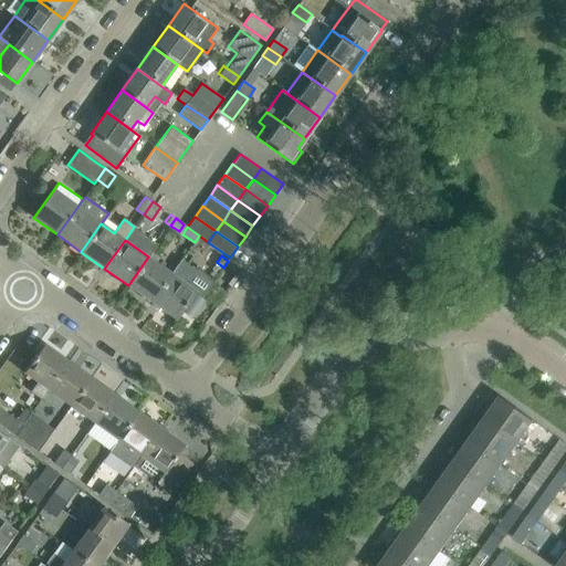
[(152,302),(171,273),(148,257),(128,285),(152,302)]
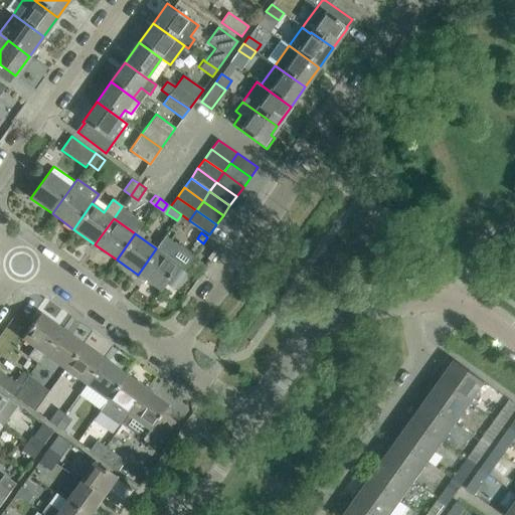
[(194,256),(178,244),(165,235),(156,248),(138,275),(159,291),(177,266),(184,271),(194,256)]
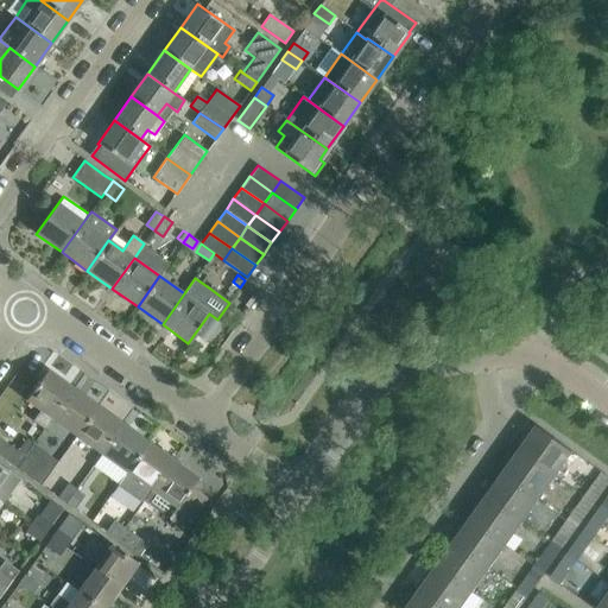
[(51,417),(73,388),(48,369),(26,399),(40,410),(32,420),(43,429),(51,417)]
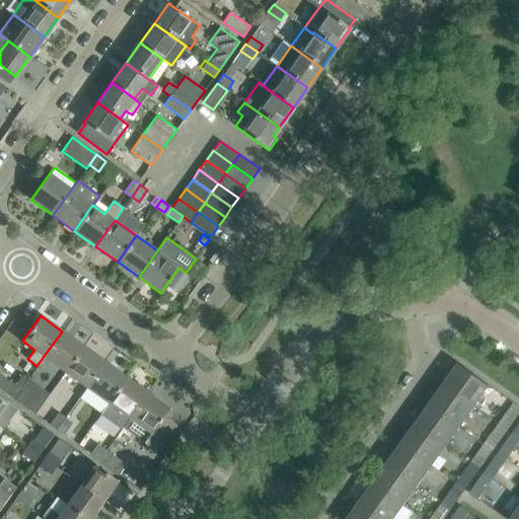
[(65,372),(83,347),(62,331),(44,356),(65,372)]
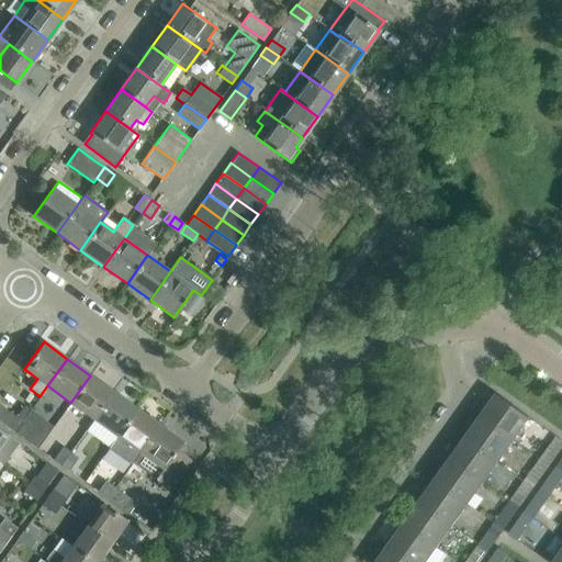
[(93,419),(113,392),(90,375),(70,403),(93,419)]
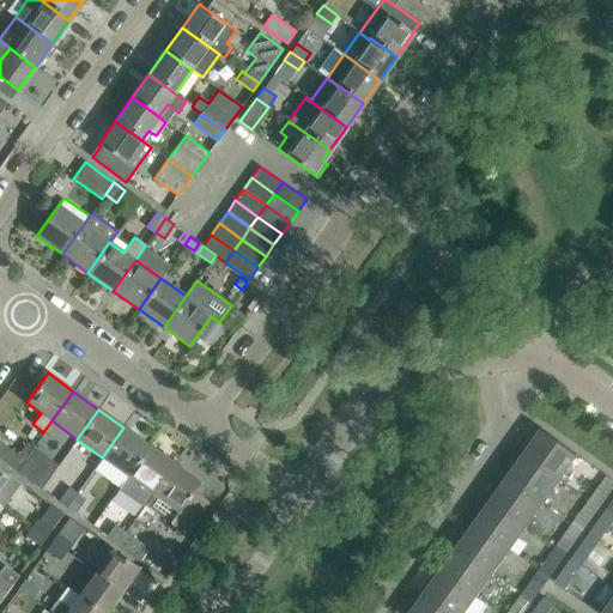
[(128,475),(150,445),(123,428),(102,457),(128,475)]
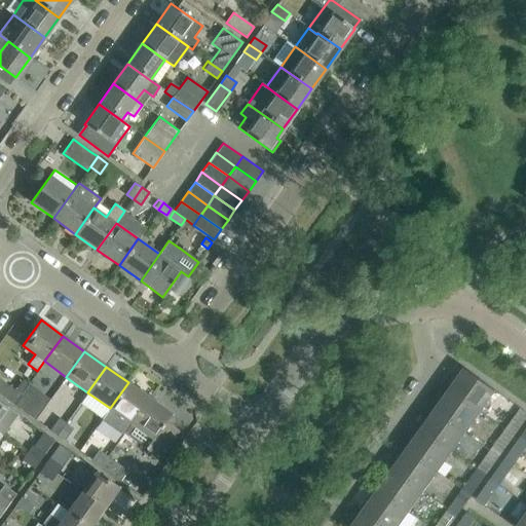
[(496,390),(465,368),(451,388),(482,410),(496,390)]
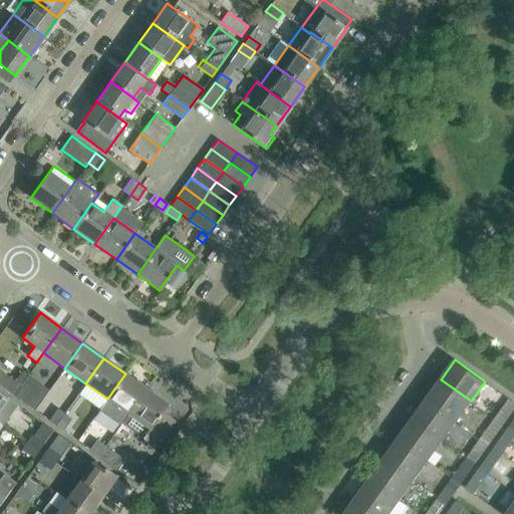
[(20,384),(12,378),(0,369),(0,384),(5,389),(13,395),(20,384)]
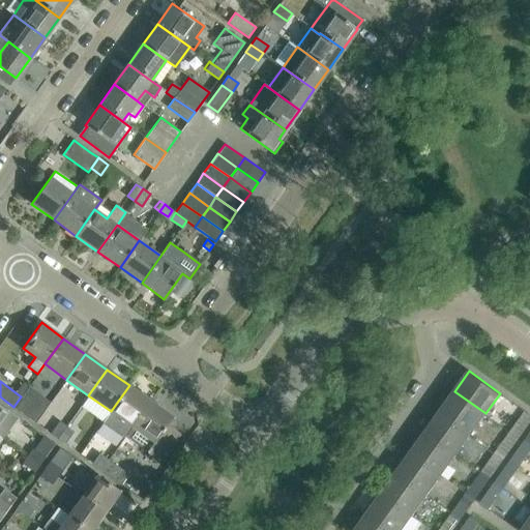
[(133,427),(151,401),(129,385),(111,411),(102,422),(125,438),(133,427)]
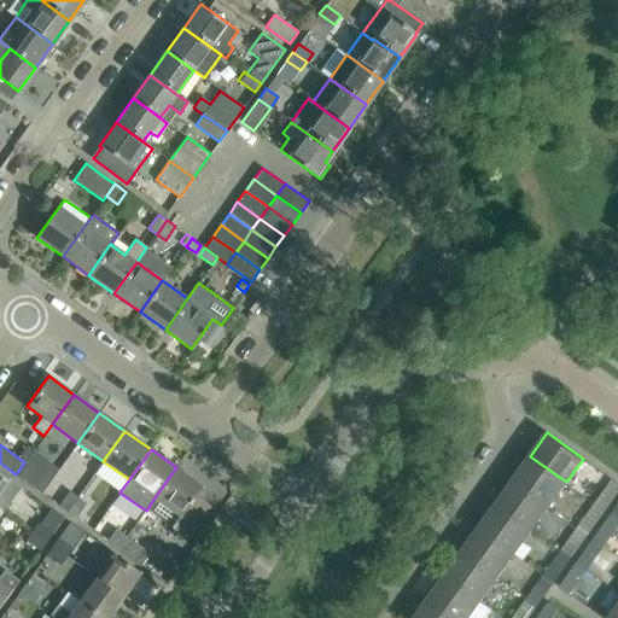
[(566,482),(530,456),(513,481),(549,506),(566,482)]
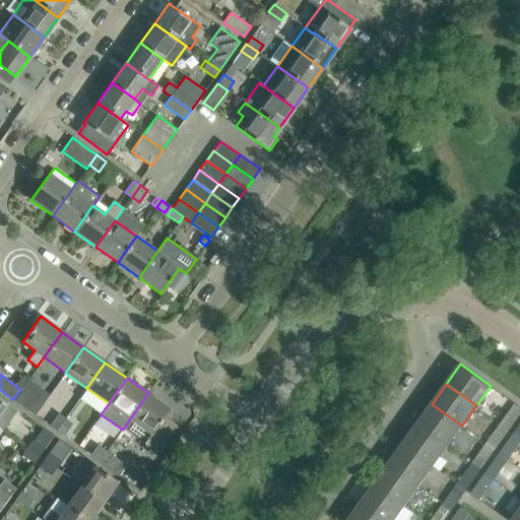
[(30,396),(20,389),(13,399),(23,406),(30,396)]
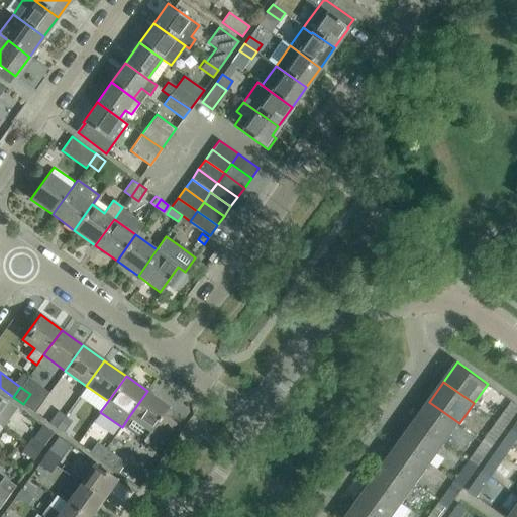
[(169,406),(147,391),(129,416),(149,431),(142,440),(157,449),(175,423),(163,414),(169,406)]
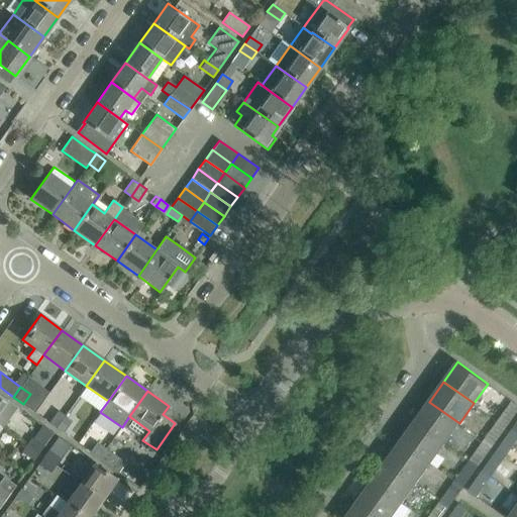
[(17,407),(1,396),(0,395),(0,424),(3,427),(17,407)]
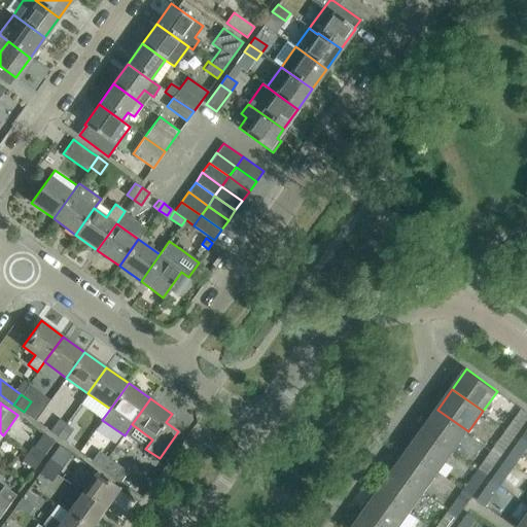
[(517,435),(526,420),(526,412),(523,409),(508,429),(517,435)]
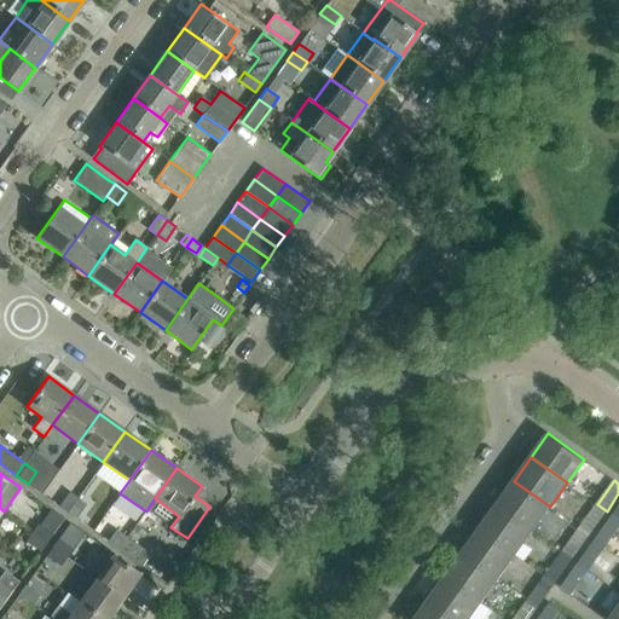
[(550,507),(514,481),(497,504),(533,531),(550,507)]
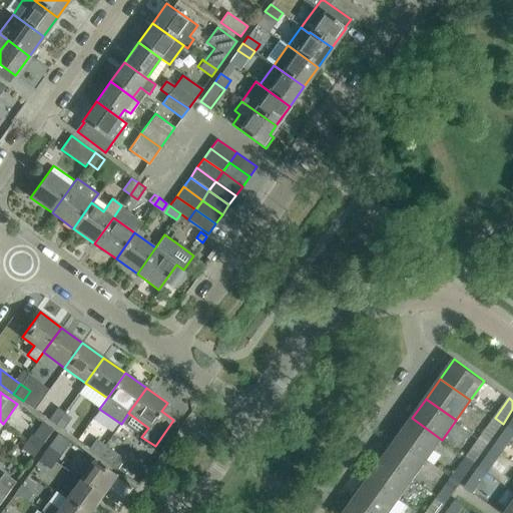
[(55,425),(64,413),(57,408),(49,420),(55,425)]
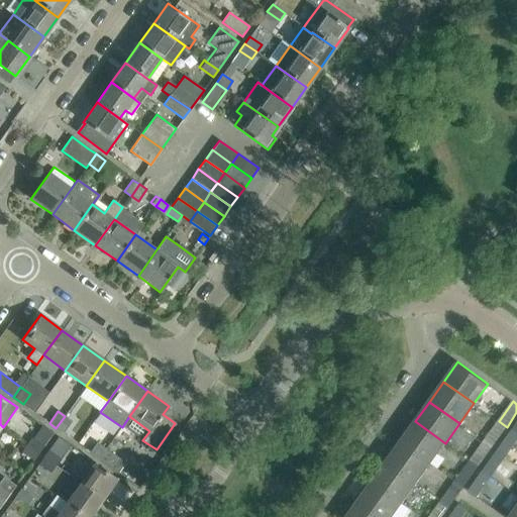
[(72,421),(65,416),(56,428),(63,433),(72,421)]
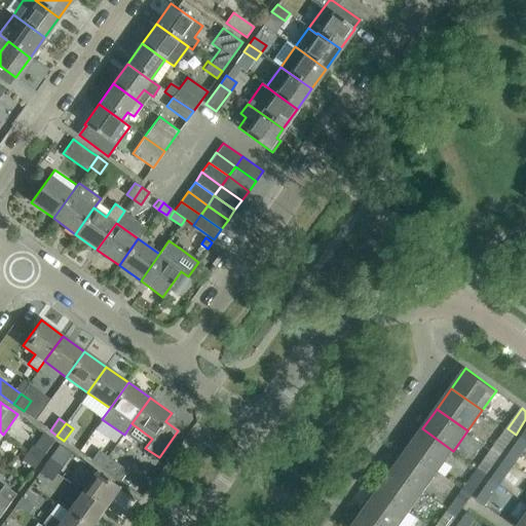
[(453,451),(422,428),(415,439),(413,438),(406,448),(408,450),(438,472),(453,451)]
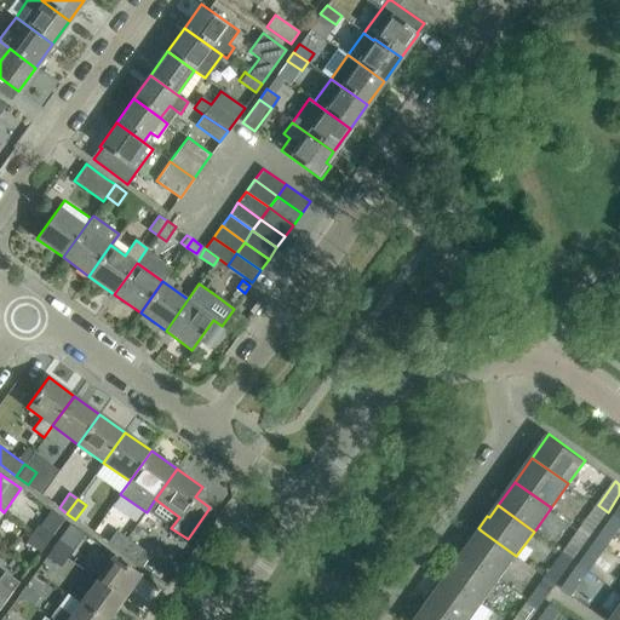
[(591,535),(608,512),(598,505),(581,529),(591,535)]
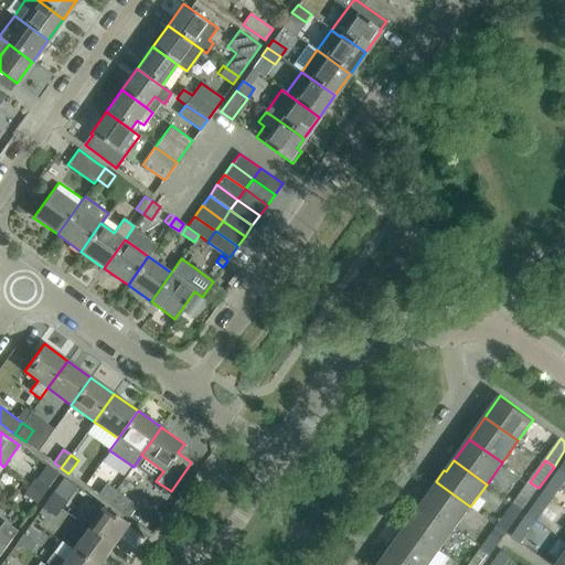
[(553,499),(564,481),(564,475),(560,471),(544,492),(553,499)]
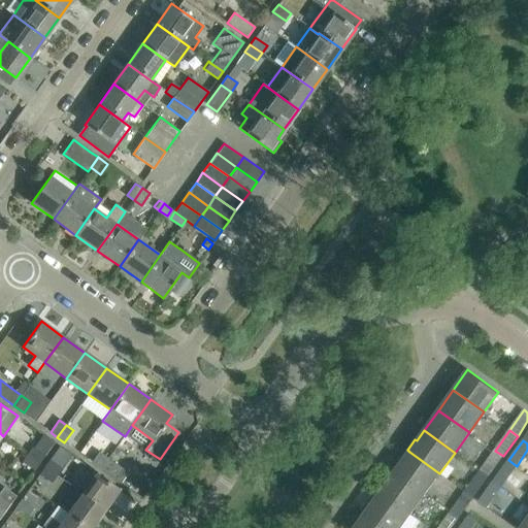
[(31,448),(27,455),(38,463),(43,456),(31,448)]
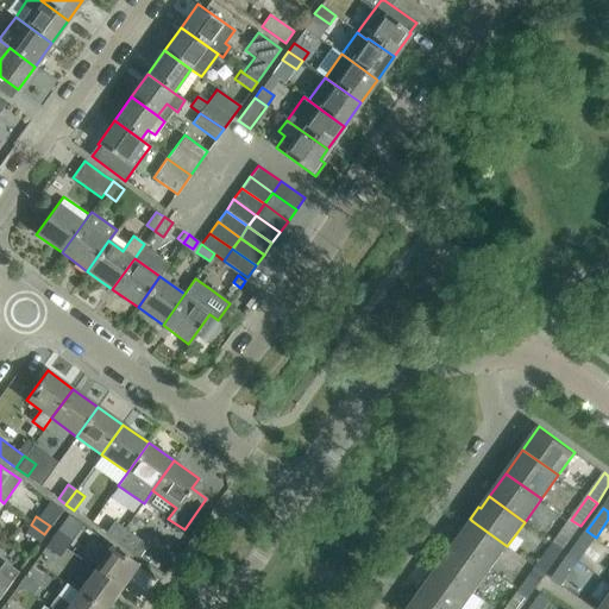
[(117,540),(125,528),(114,520),(106,533),(117,540)]
